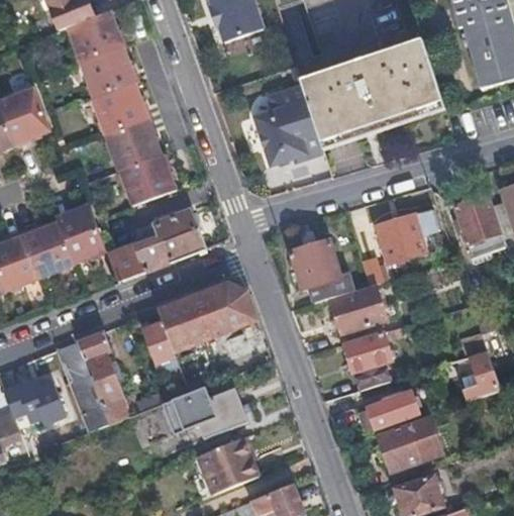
[(44,0),(57,29),(67,25),(91,15),(85,0),(44,0)]
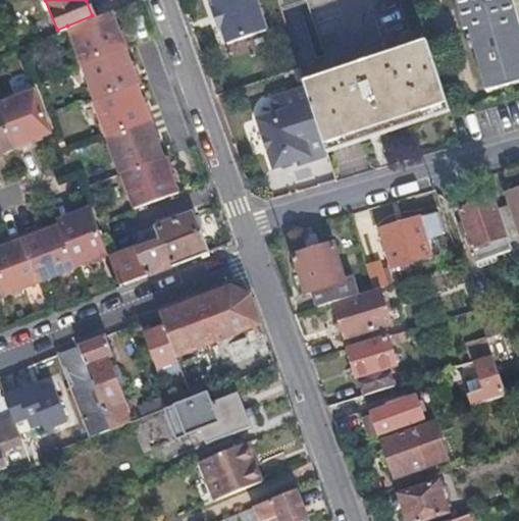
[(209,0),(212,6),(209,7),(216,28),(219,27),(224,42),(263,28),(253,0),(209,0)]
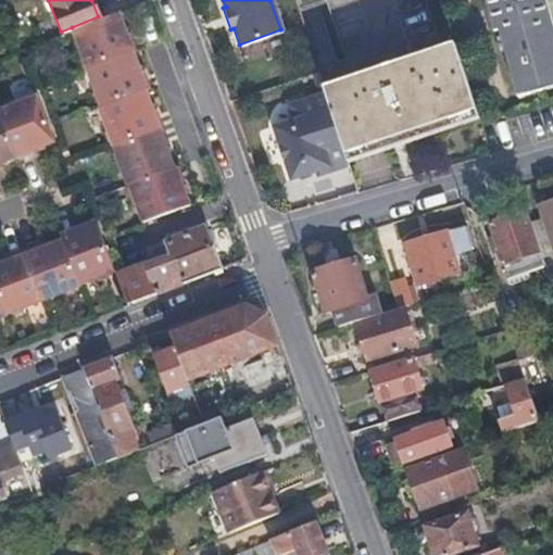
[(552,32),(545,9),(542,0),(480,0),(491,29),(494,28),(516,92),(542,84),(552,80),(552,32)]
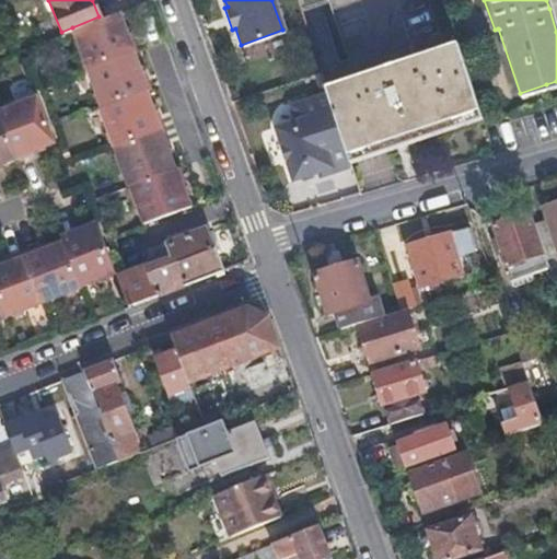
[(546,0),(549,9),(556,6),(556,0),(546,0)]
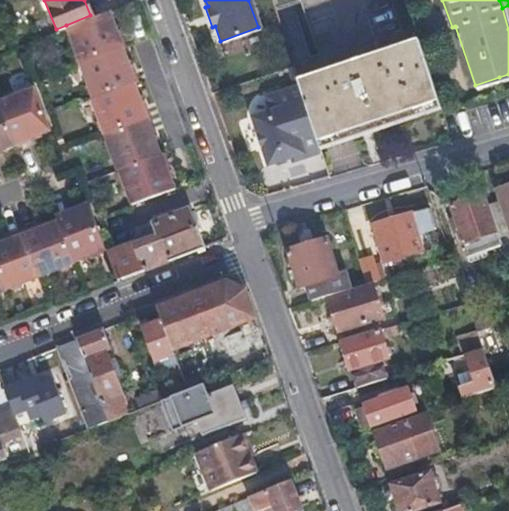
[(135,78),(109,8),(90,15),(66,25),(73,42),(71,44),(74,56),(77,55),(84,79),(83,79),(86,89),(88,89),(91,95),(89,96),(96,115),(94,116),(98,127),(101,126),(103,134),(101,136),(106,149),(108,148),(117,170),(115,170),(119,183),(123,182),(130,203),(173,187),(132,80),(135,78)]
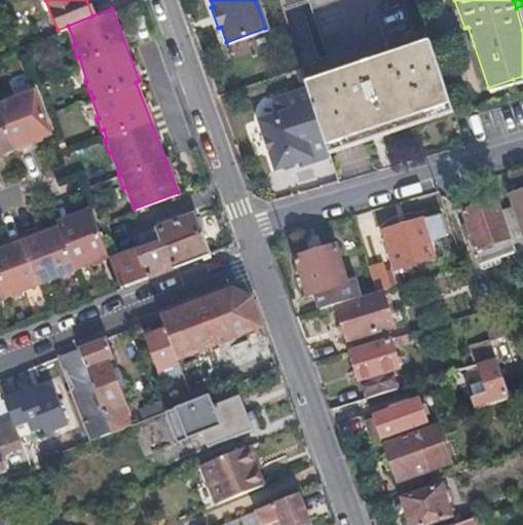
[(407,118),(451,105),(430,40),(334,70),(353,135),(407,118)]
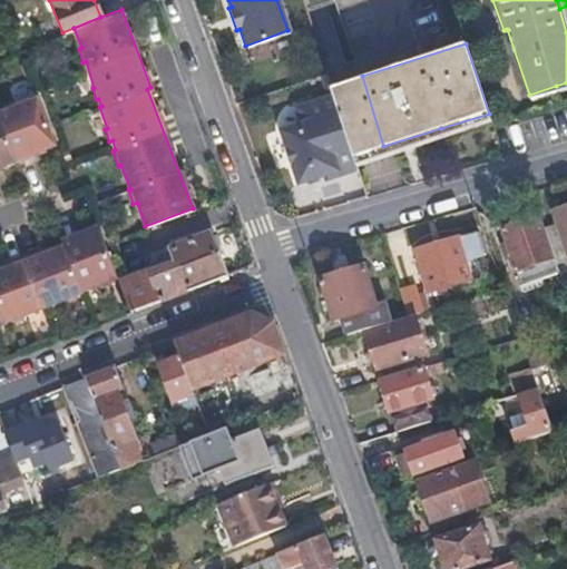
[(331,92),(352,156),(369,150),(383,146),(362,76),(345,81),(329,87),(331,92)]
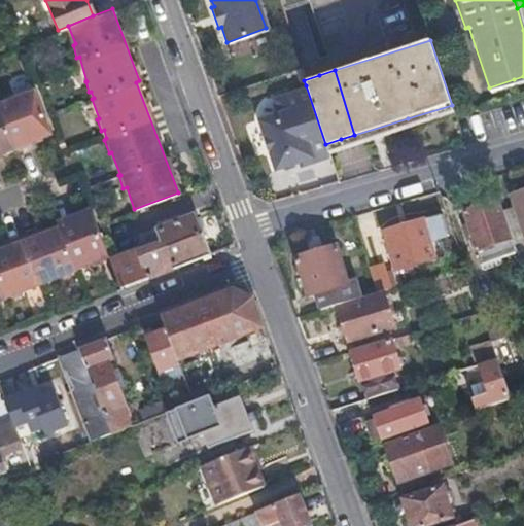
[(319,158),(328,154),(325,144),(306,85),(271,98),(275,112),(255,120),(271,166),(295,158),(308,154),(310,161),(319,158)]
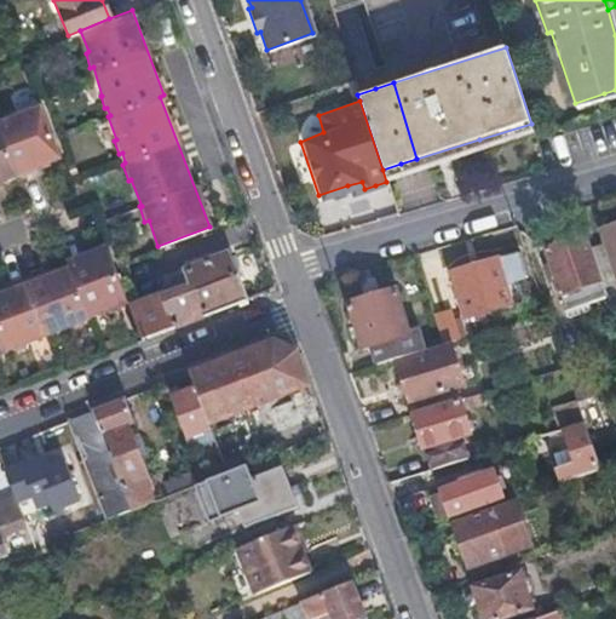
[(56,153),(36,102),(12,112),(11,105),(0,110),(0,175),(15,168),(16,172),(34,165),(33,162),(56,153)]
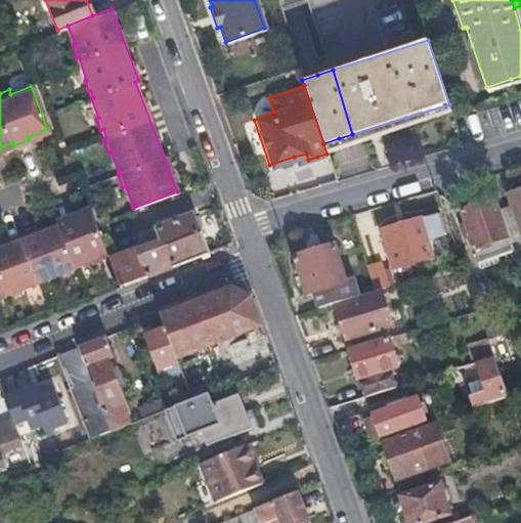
[(296,164),(308,160),(306,154),(294,157),(296,164)]
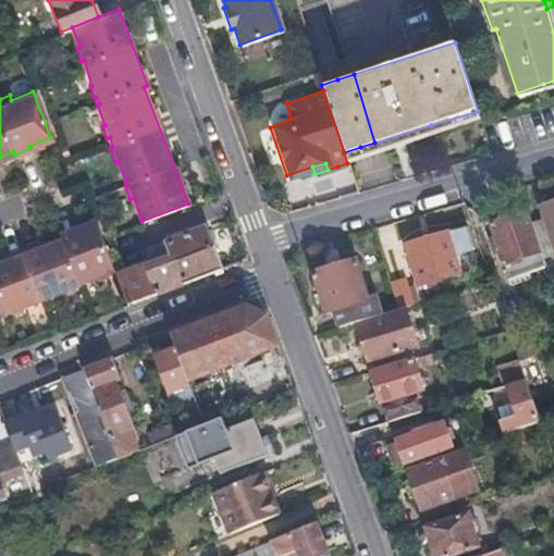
[(553,198),(538,205),(542,219),(530,223),(541,256),(553,250),(553,198)]
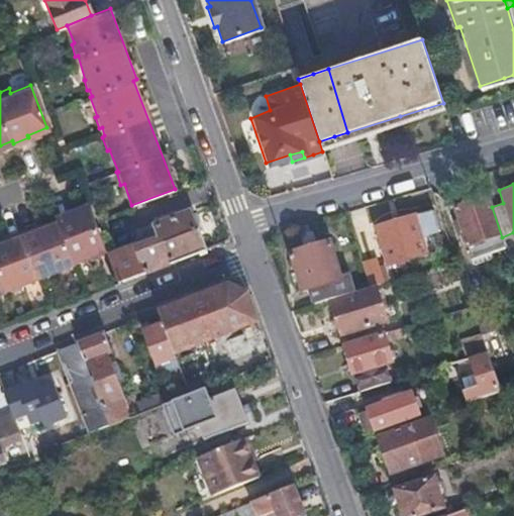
[(502,237),(492,207),(488,196),(472,200),(453,206),(471,258),(487,252),(483,239),(490,237),(496,258),(507,254),(502,237)]
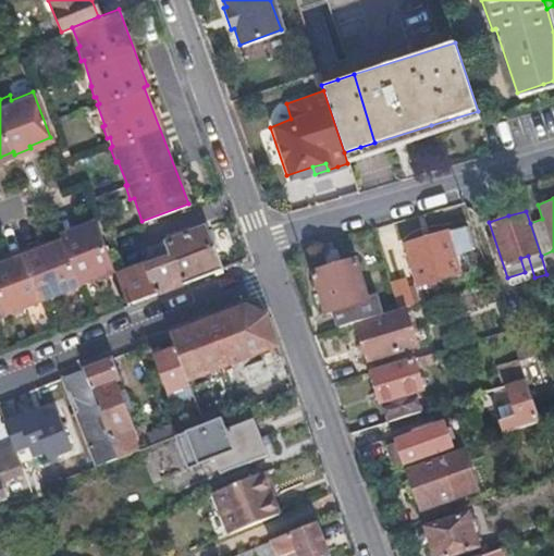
[(113,274),(124,305),(149,295),(219,268),(201,223),(163,236),(169,252),(120,271),(113,274)]
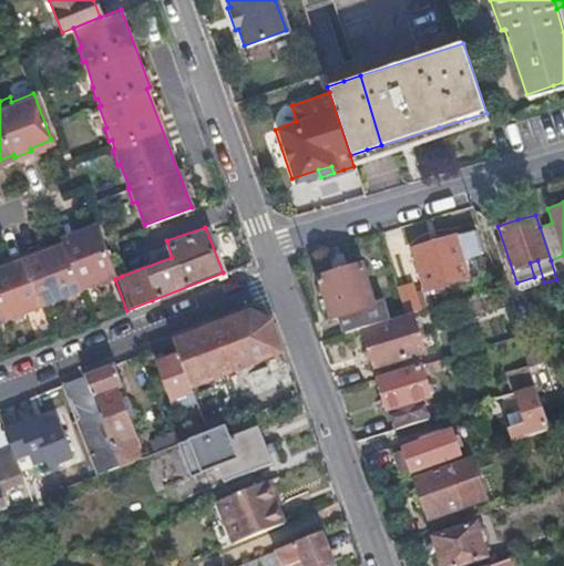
[(0,326),(2,326),(0,321),(10,317),(11,320),(27,315),(26,311),(63,297),(64,299),(78,294),(78,292),(81,290),(80,287),(115,275),(98,228),(81,235),(79,230),(62,237),(63,243),(42,250),(41,246),(10,258),(11,261),(0,265),(0,326)]
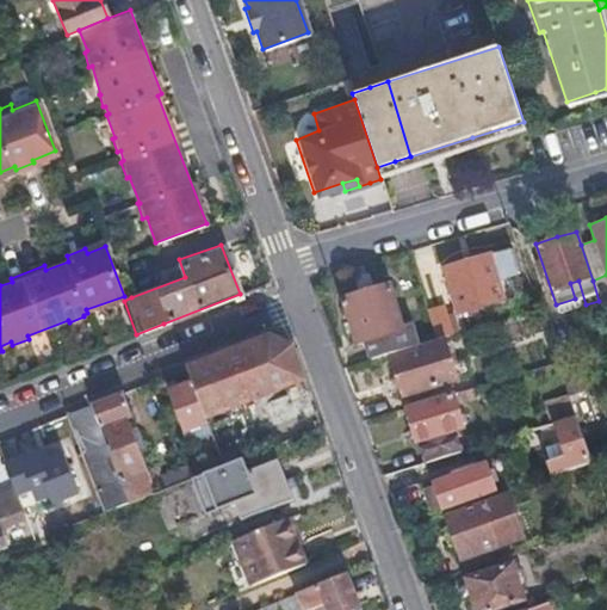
[(518,272),(509,248),(475,258),(444,266),(457,310),(501,300),(494,279),(518,272)]
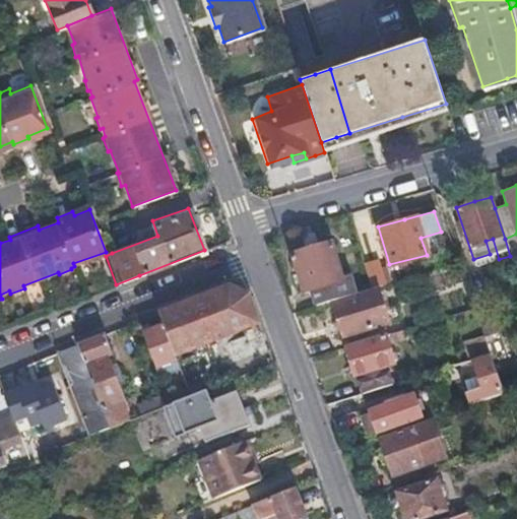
[(308,288),(313,307),(331,302),(353,295),(348,277),(340,280),(328,241),(308,248),(289,253),(301,290),(308,288)]
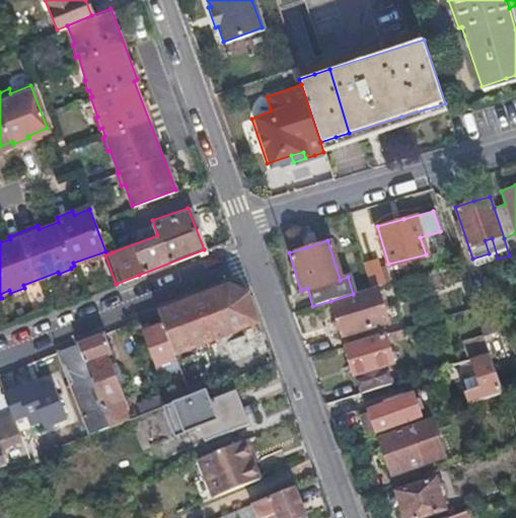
[(456,263),(451,250),(443,253),(447,266),(456,263)]
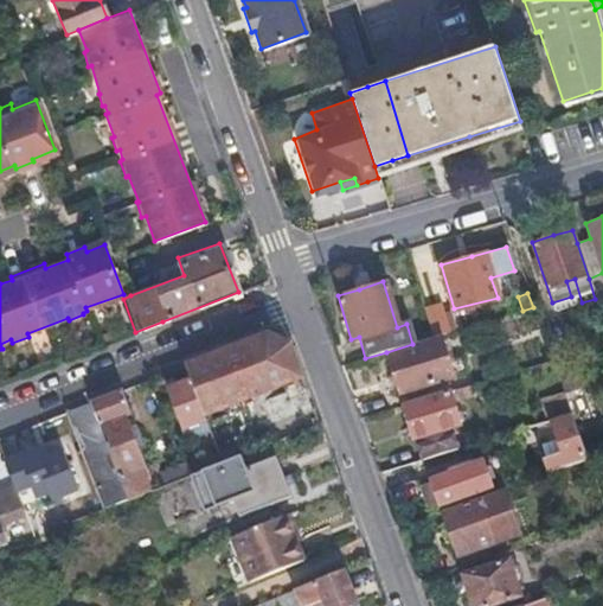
[(533,307),(523,311),(528,330),(539,327),(533,307)]
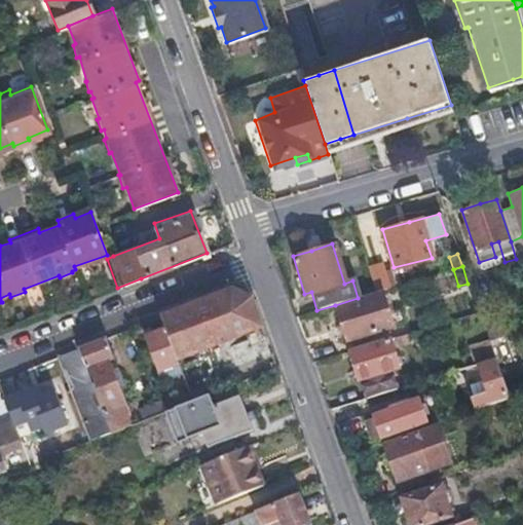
[(381,267),(366,270),(372,294),(380,291),(388,289),(381,267)]
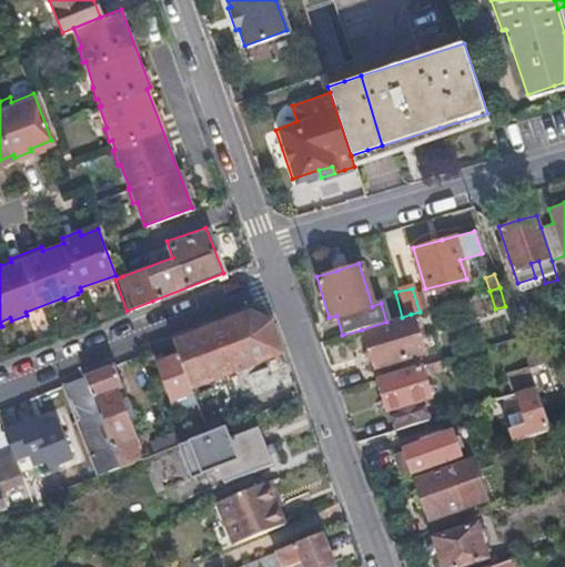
[(240,366),(282,351),(272,321),(250,311),(172,341),(177,353),(190,385),(226,372),(240,366)]
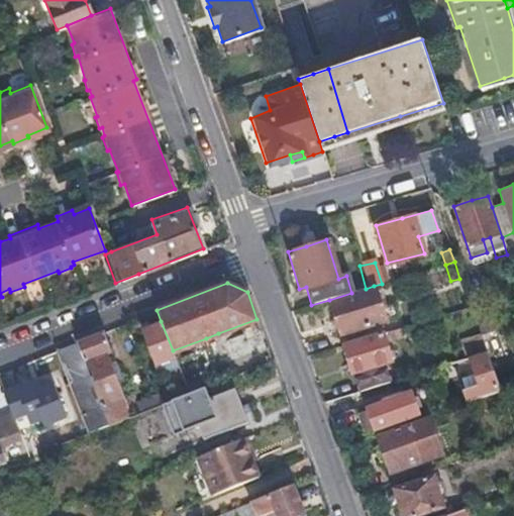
[(374,286),(366,289),(351,293),(329,300),(339,334),(385,321),(384,319),(392,316),(391,310),(381,312),(374,286)]
